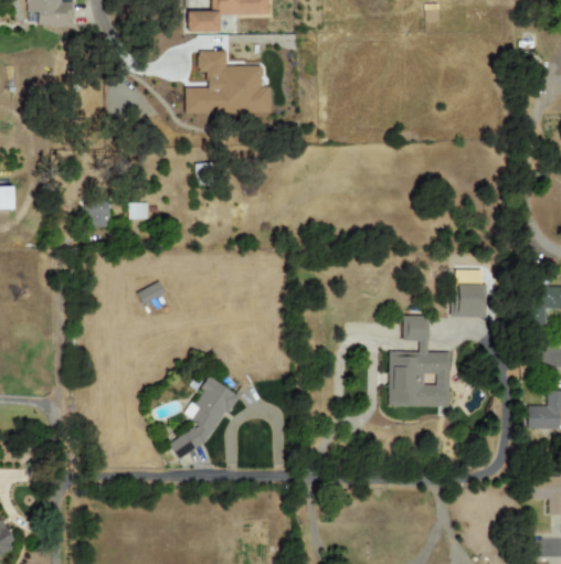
[(39,25),(73,25),(73,1),(62,1),(62,0),(27,0),(28,12),(38,12),(39,25)]
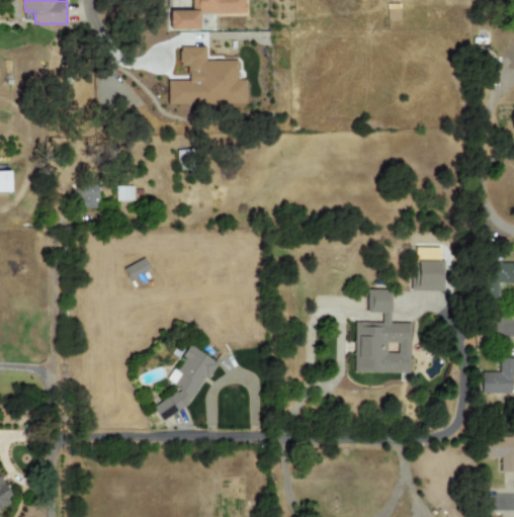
[(193,0),(194,9),(172,9),(172,29),(201,28),(201,13),(248,12),(247,0),(193,0)]
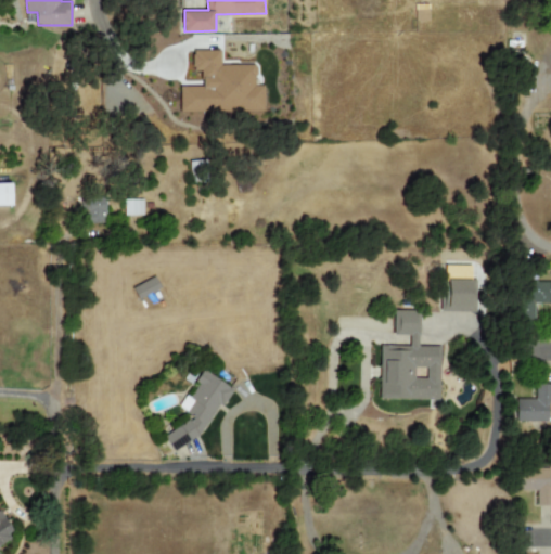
[(266,111),(266,85),(258,85),(258,64),(222,64),(222,50),(195,50),(195,69),(204,69),(204,85),(182,86),(182,111),(266,111)]
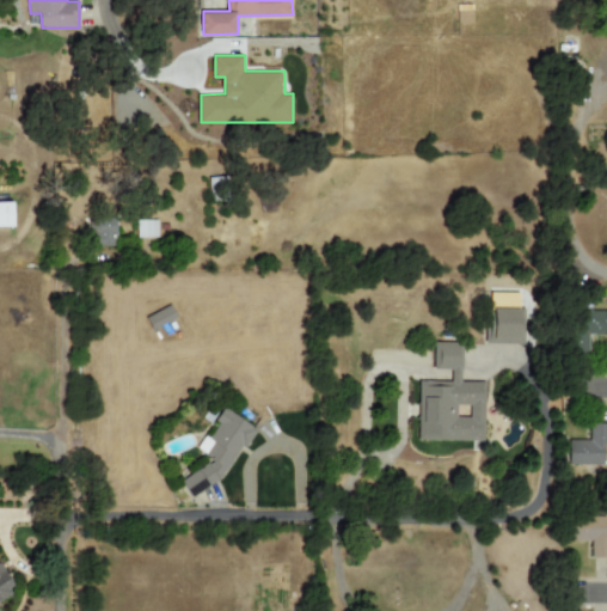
[(0,201),(0,226),(16,226),(14,201),(0,201)]
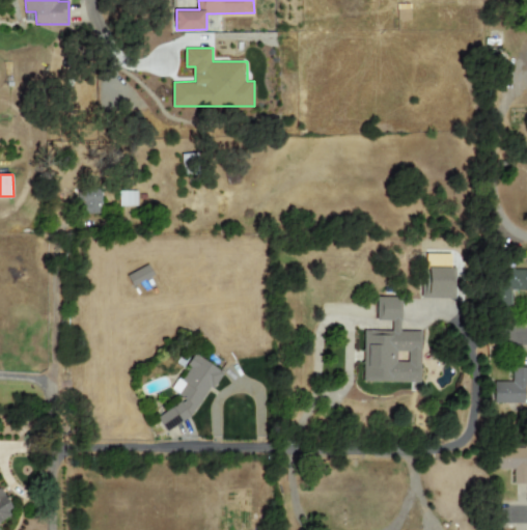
[(80,189),(81,213),(104,213),(103,188),(80,189)]
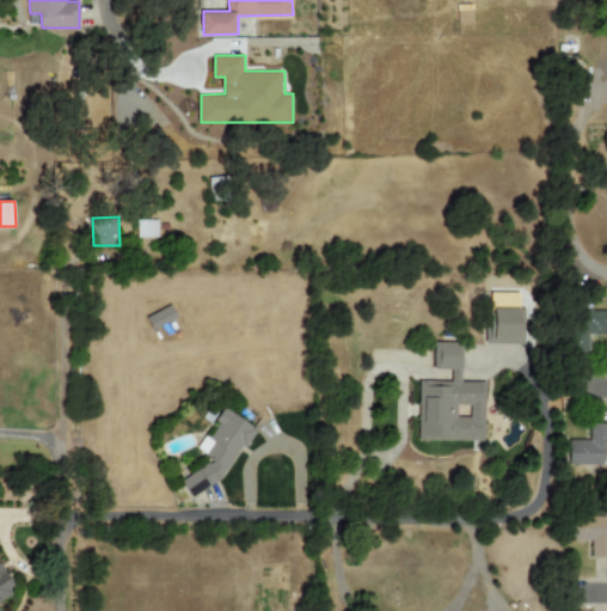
[(160,236),(160,219),(140,219),(140,237),(160,236)]
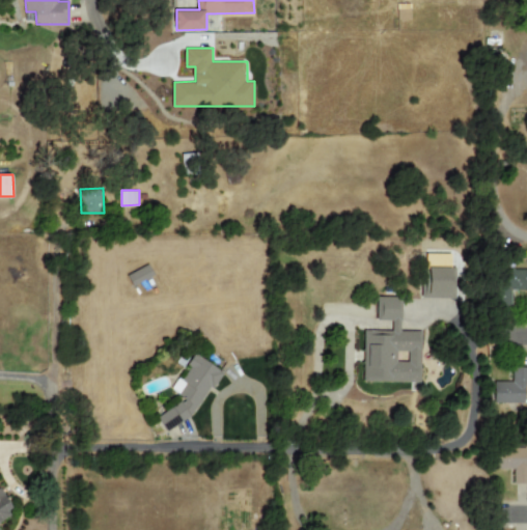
[(129,275),(135,285),(156,274),(149,263),(129,275)]
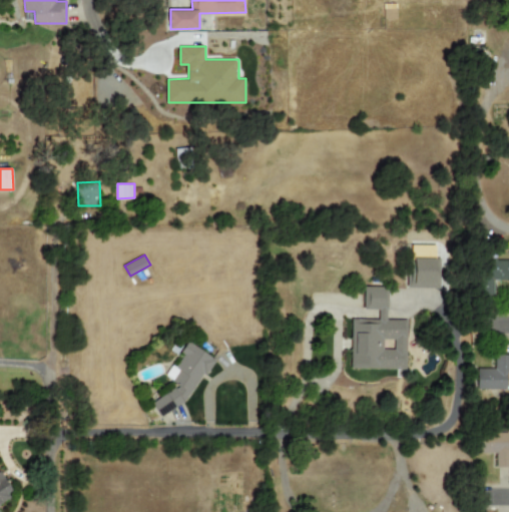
[(441,289),(442,258),(415,258),(415,271),(410,271),(409,288),(441,289)]
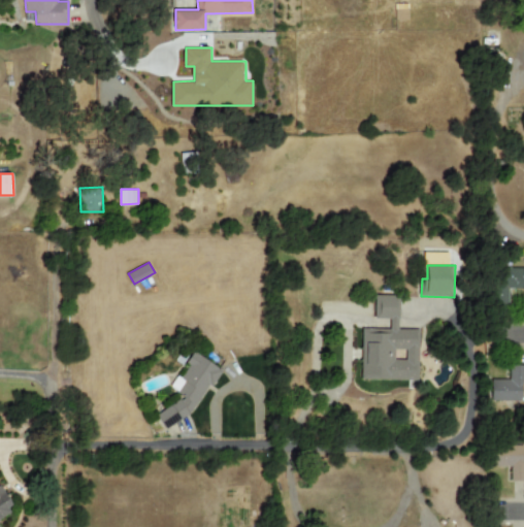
[(511,303),(511,288),(523,288),(523,267),(498,266),(498,278),(492,278),(491,303),(511,303)]
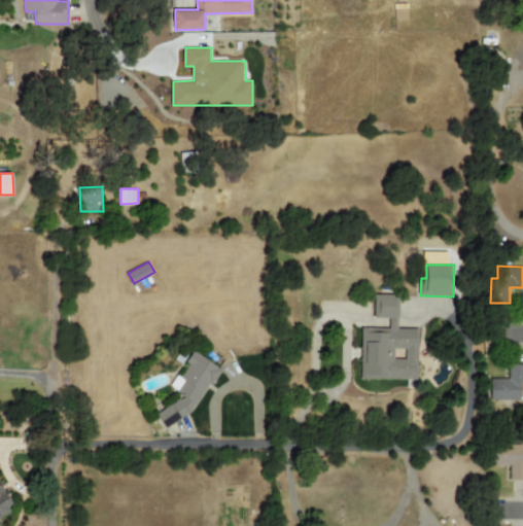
[(362,378),(419,379),(420,328),(399,328),(399,294),(376,293),(375,317),(391,317),(391,327),(362,327),(362,378)]
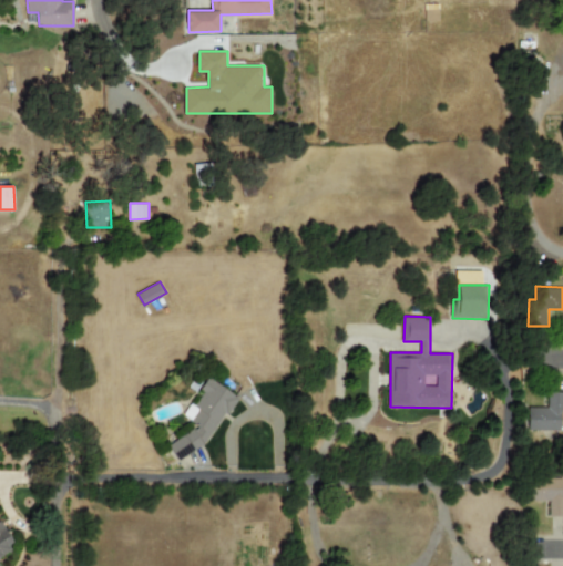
[(241,398),(210,377),(202,389),(204,392),(200,400),(192,404),(184,414),(201,425),(170,443),(178,460),(204,445),(224,415),(231,412),(241,398)]
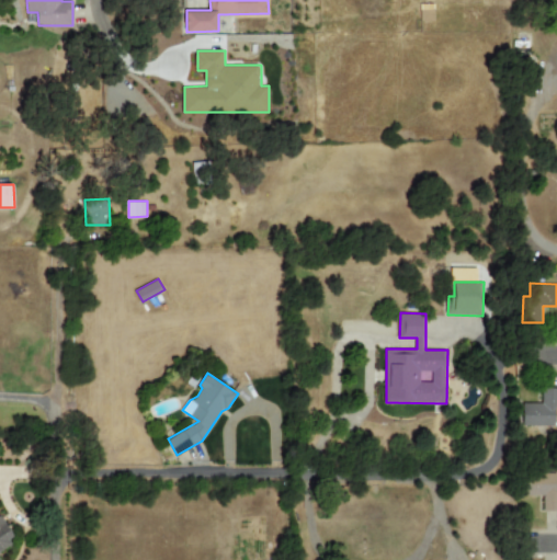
[(525,402),(524,425),(556,425),(556,388),(544,387),(544,402),(525,402)]
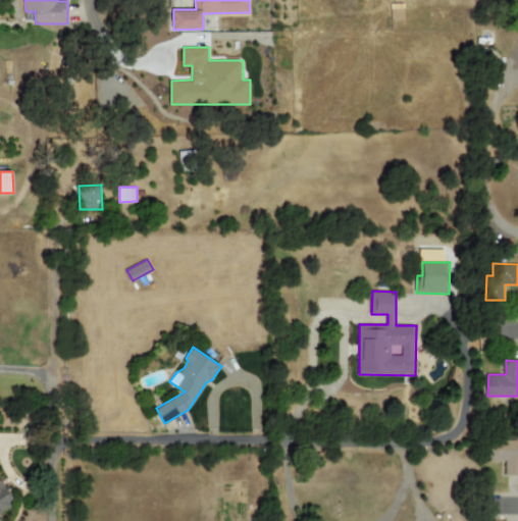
[(488,460),(507,461),(507,475),(517,475),(517,443),(489,441),(488,460)]
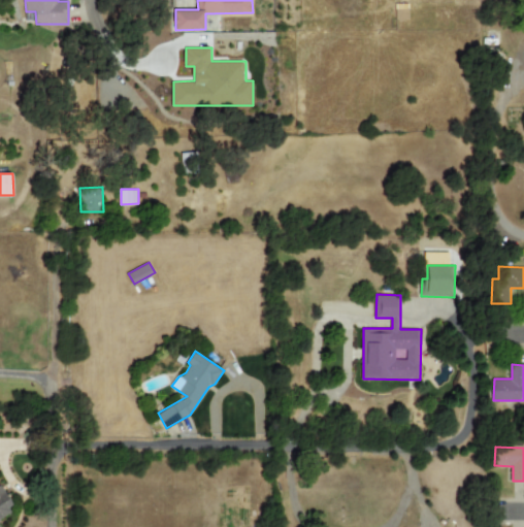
[(0,526),(2,526),(0,523),(0,519),(15,509),(0,484),(0,526)]
